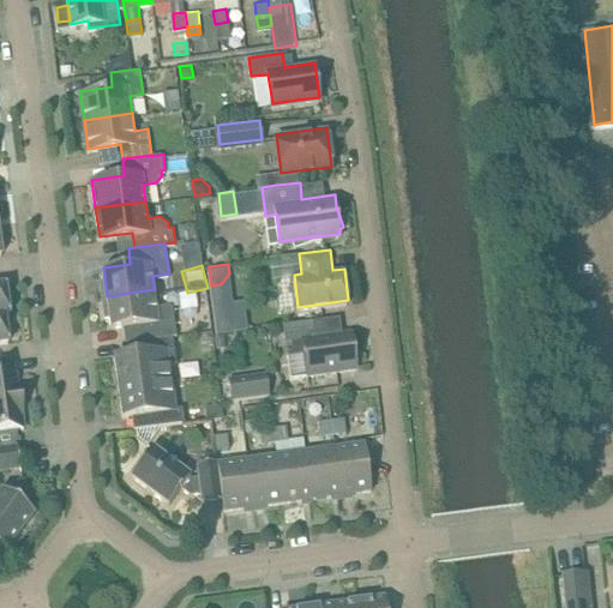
[(0,309),(5,309),(5,311),(10,309),(6,280),(0,281),(0,309)]
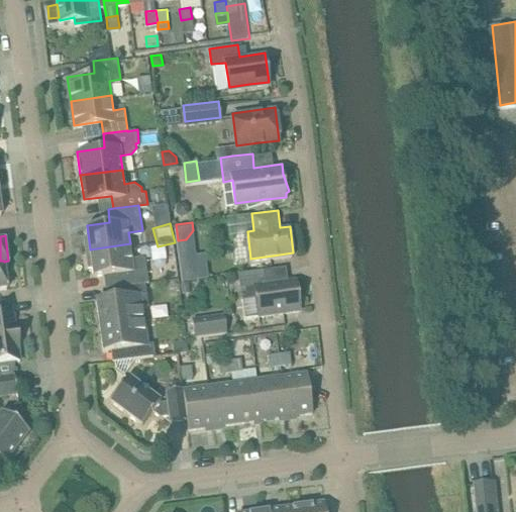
[(131,256),(130,243),(90,249),(93,274),(116,271),(118,284),(145,281),(148,280),(145,253),(131,256)]
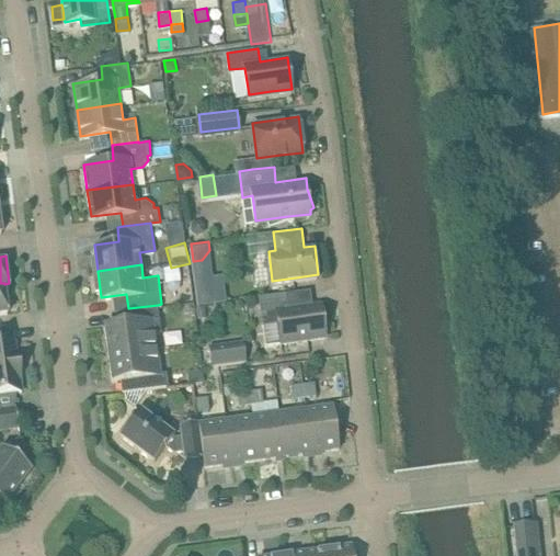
[(287,302),(286,288),(260,292),(261,305),(287,302)]
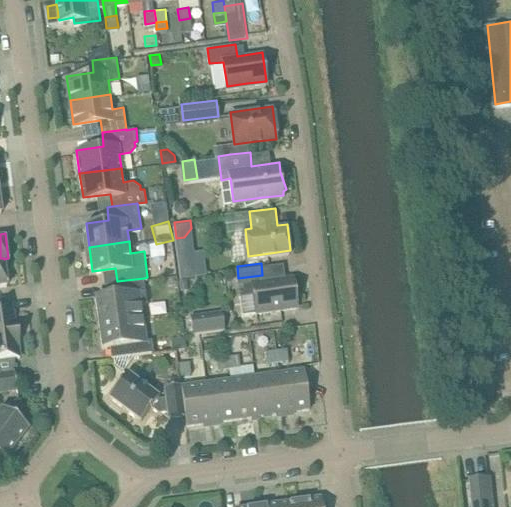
[(293,275),(273,277),(238,282),(240,293),(254,291),(257,310),(297,305),(293,275)]
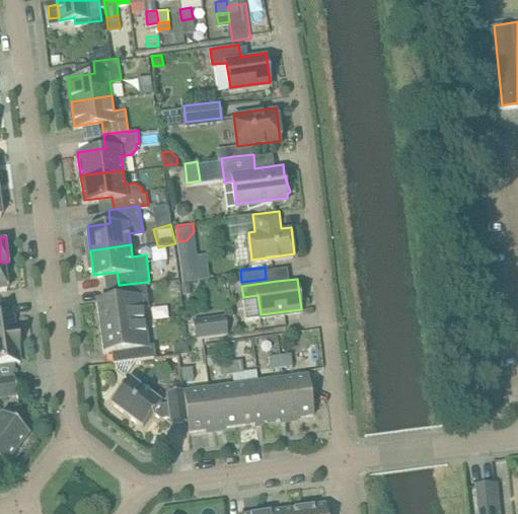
[(190,280),(181,281),(182,290),(191,289),(190,280)]
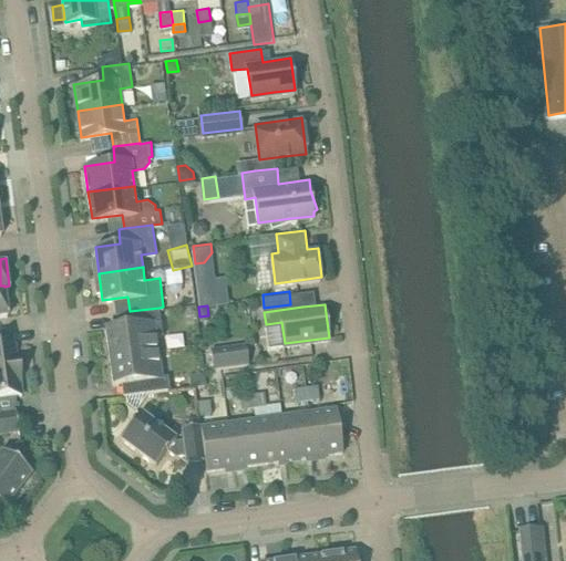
[(160,308),(130,311),(133,311),(134,319),(105,322),(110,354),(158,347),(156,334),(163,333),(160,308)]
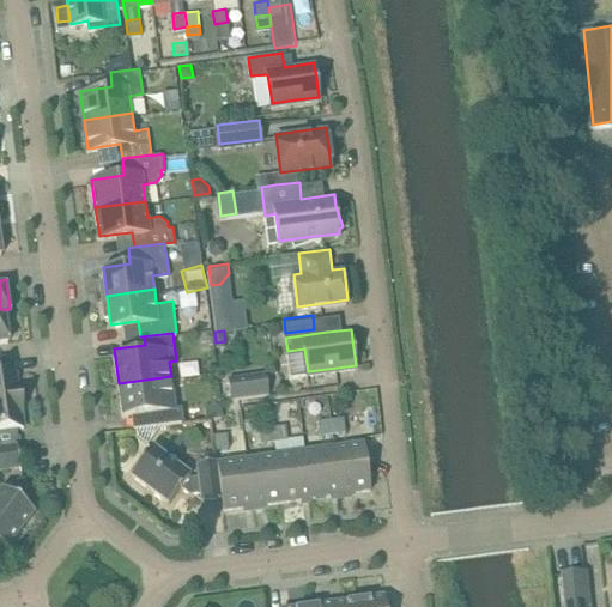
[(0,399),(22,396),(19,381),(18,381),(17,369),(0,371),(0,399)]
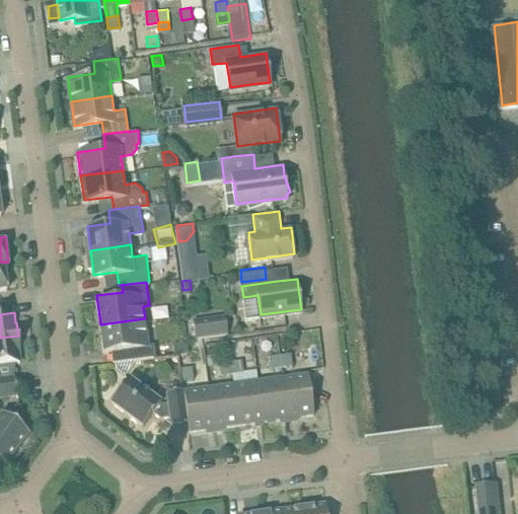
[(225,313),(194,317),(196,335),(228,331),(225,313)]
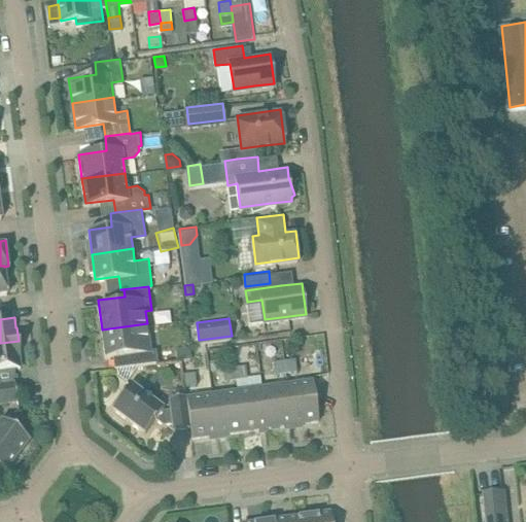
[(150,348),(147,323),(102,329),(106,355),(132,351),(134,363),(159,359),(156,347),(150,348)]
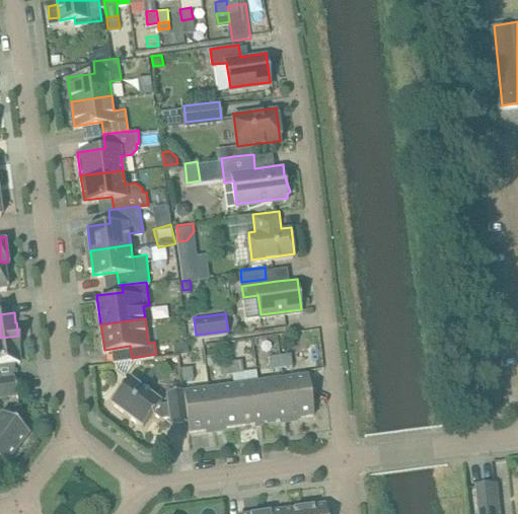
[(18,336),(0,338),(0,361),(20,359),(19,349),(20,349),(18,336)]
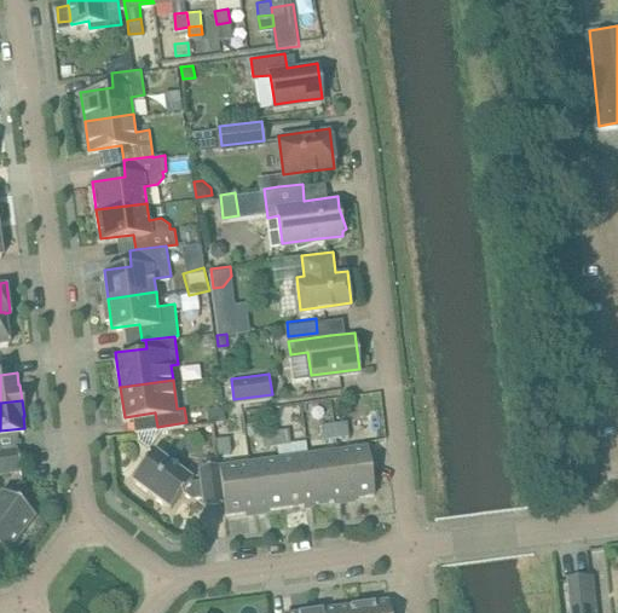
[(224,404),(207,406),(209,420),(226,417),(224,404)]
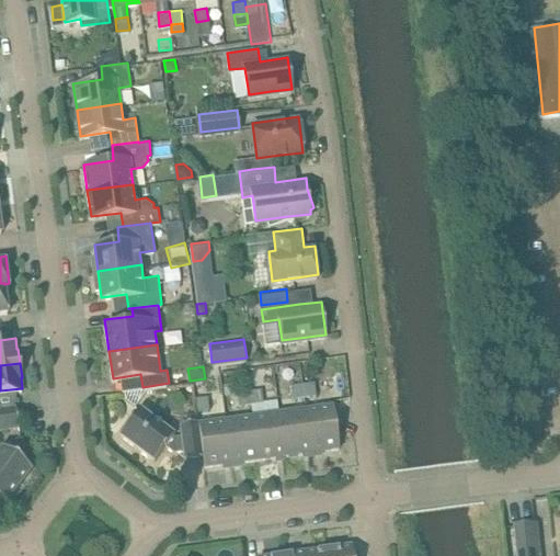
[(304,383),(305,397),(317,396),(316,382),(304,383)]
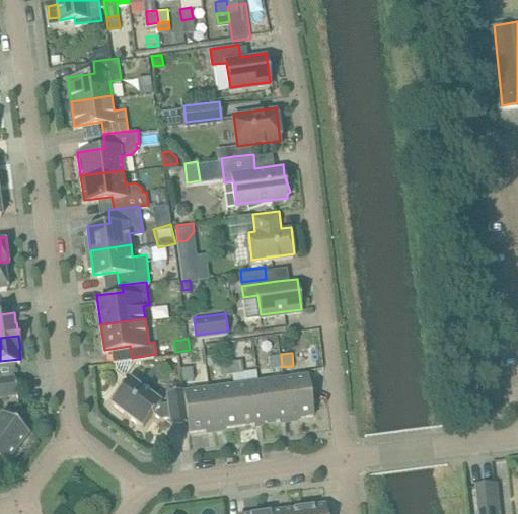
[(282,367),(281,354),(269,355),(271,368),(282,367)]
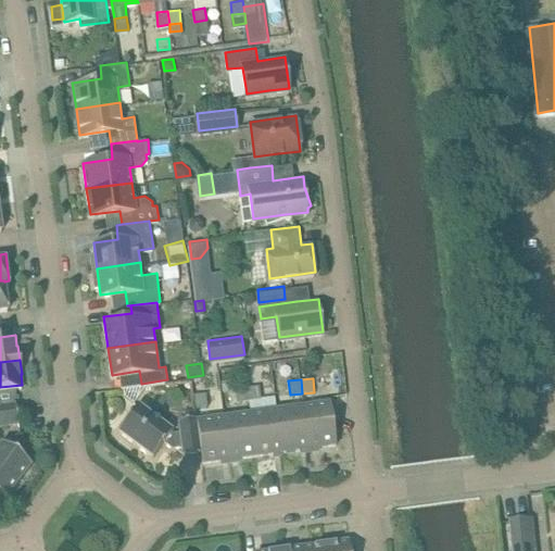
[(260,384),(248,385),(250,399),(262,398),(260,384)]
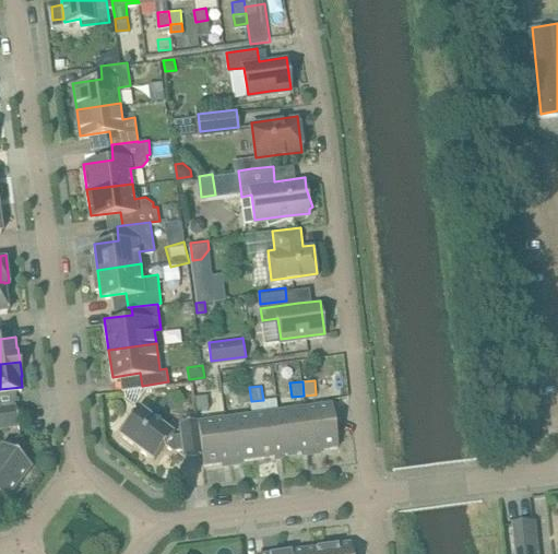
[(208,387),(196,389),(198,409),(211,408),(208,387)]
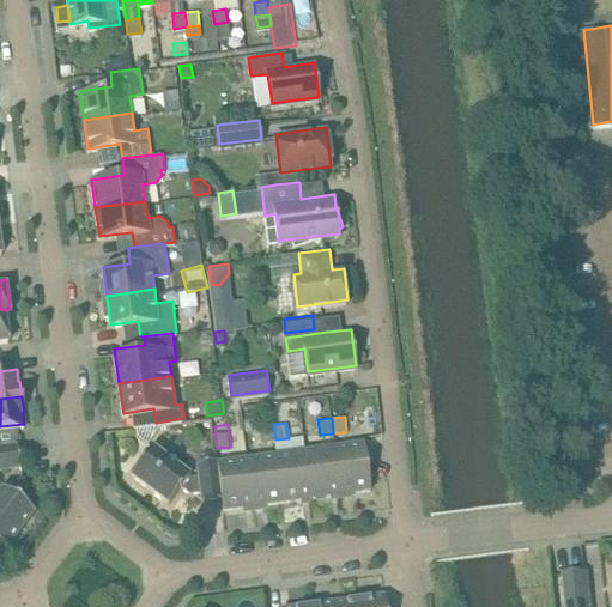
[(276,439),(273,424),(260,426),(261,442),(276,439)]
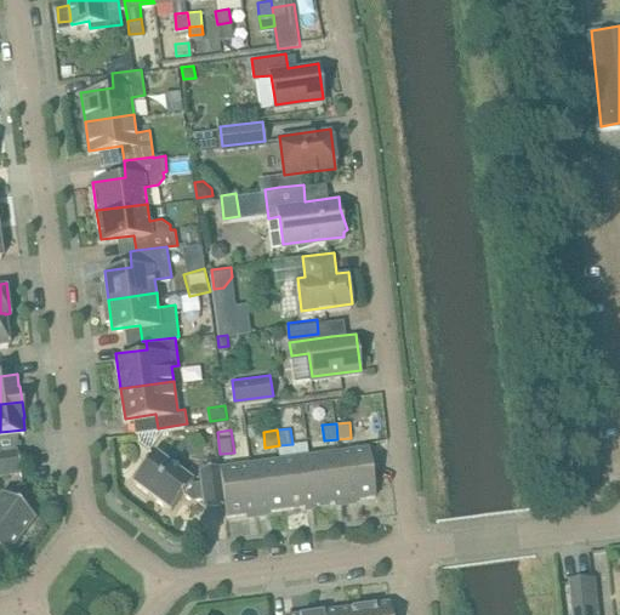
[(340,449),(346,497),(376,494),(369,445),(340,449)]
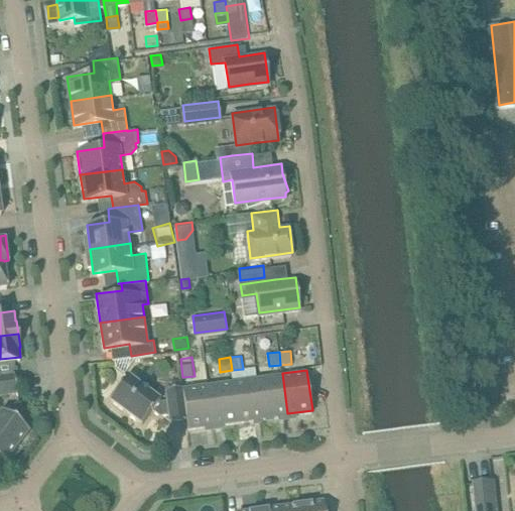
[(15,372),(0,373),(0,392),(18,390),(15,372)]
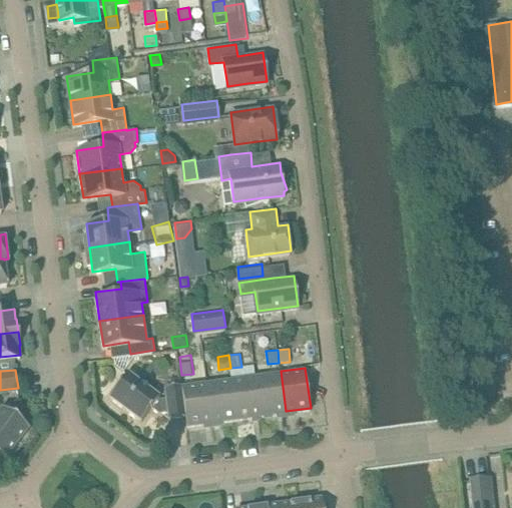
[(159,395),(143,383),(127,371),(109,395),(141,419),(152,405),(159,411),(168,410),(169,416),(185,414),(181,382),(165,384),(166,395),(158,396),(159,395)]
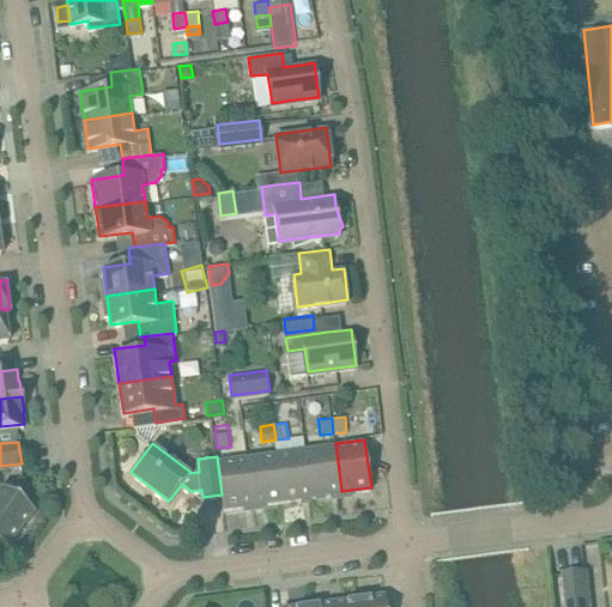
[(335,443),(306,448),(313,495),(341,491),(335,443)]
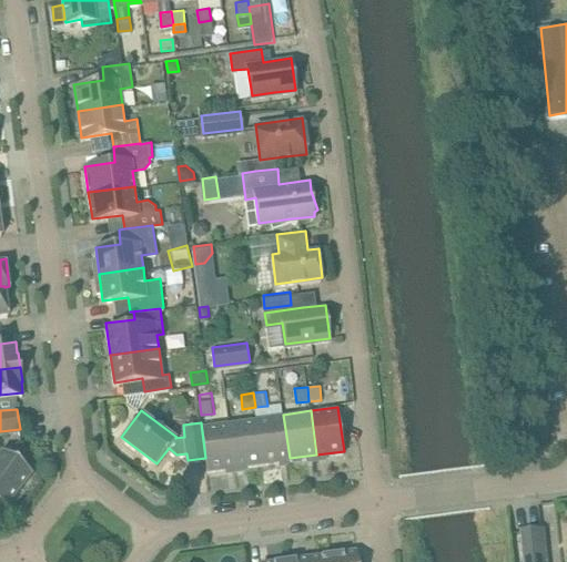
[(290,458),(283,415),(256,418),(262,462),(290,458)]
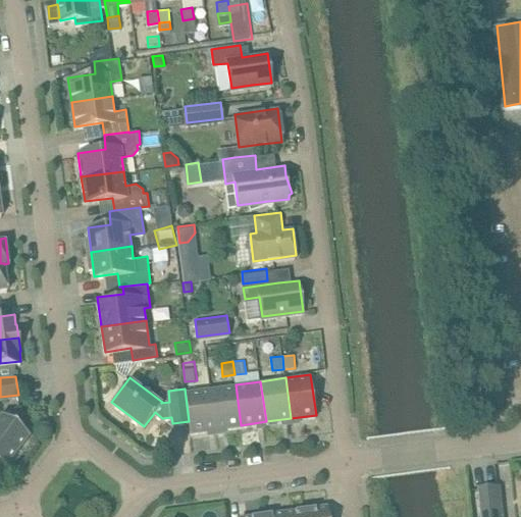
[(236,384),(210,388),(216,428),(241,425),(236,384)]
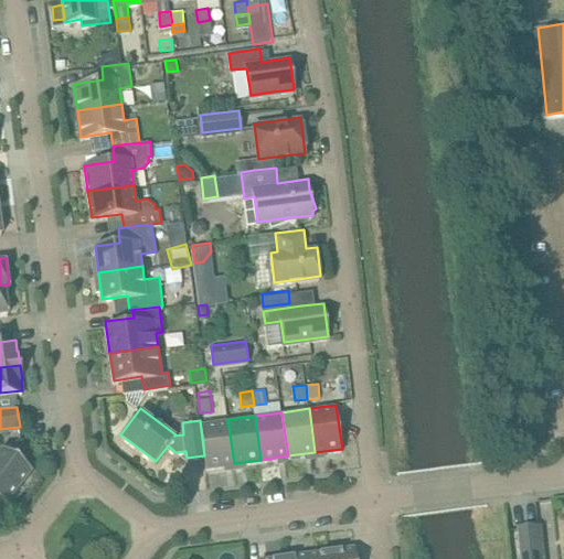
[(234,463),(227,419),(201,422),(206,466),(234,463)]
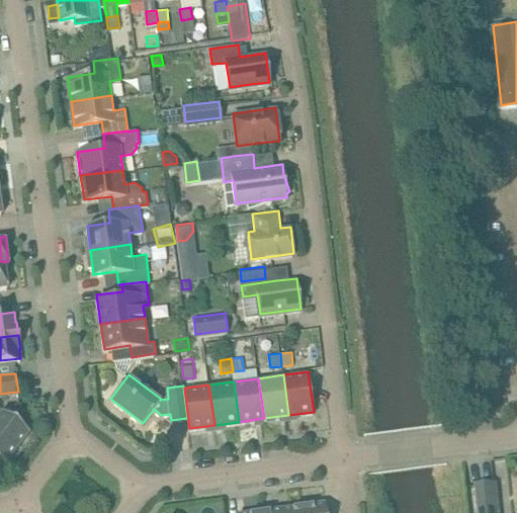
[(476,394),(477,405),(488,404),(487,393),(476,394)]
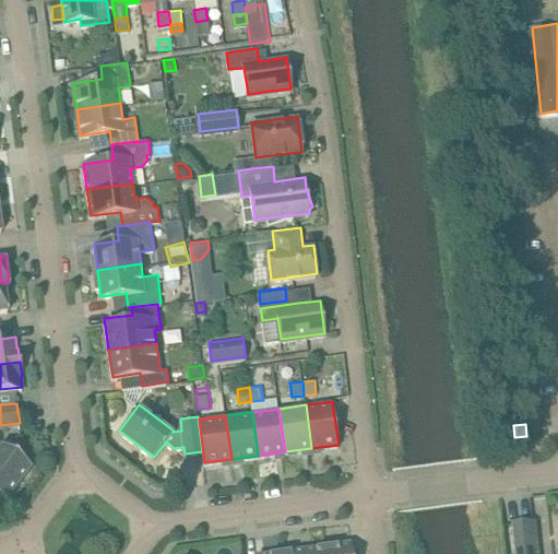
[(21,436),(14,437),(8,446),(3,443),(0,446),(0,493),(6,497),(32,463),(18,454),(23,447),(21,436)]
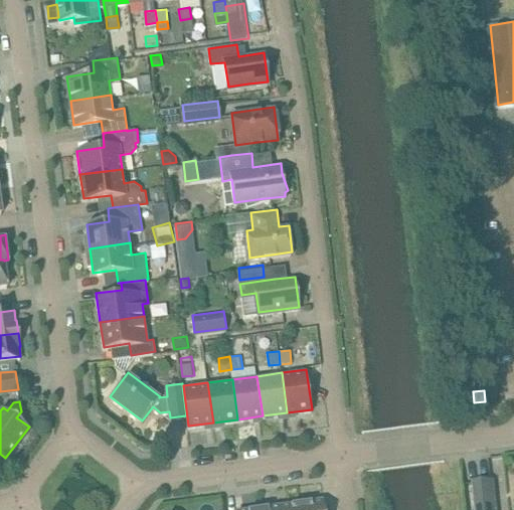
[(476,479),(474,479),(477,509),(495,509),(492,477),(488,478),(476,479)]
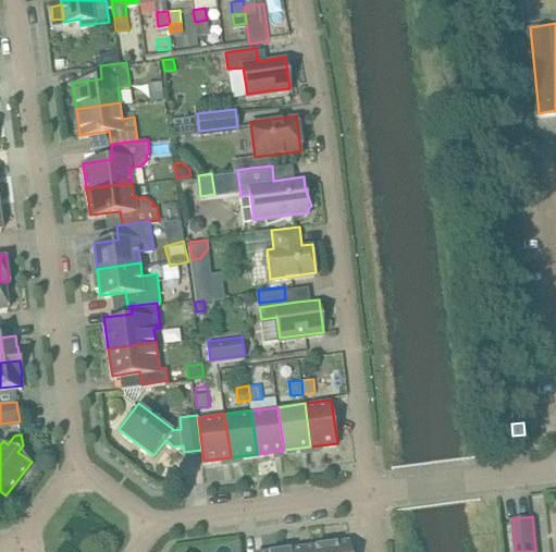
[(326,541),(328,551),(351,551),(350,538),(326,541)]
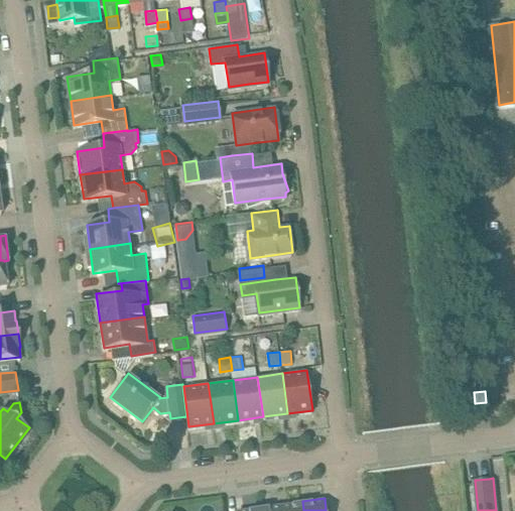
[(303,510),(302,501),(280,504),(281,510),(303,510)]
